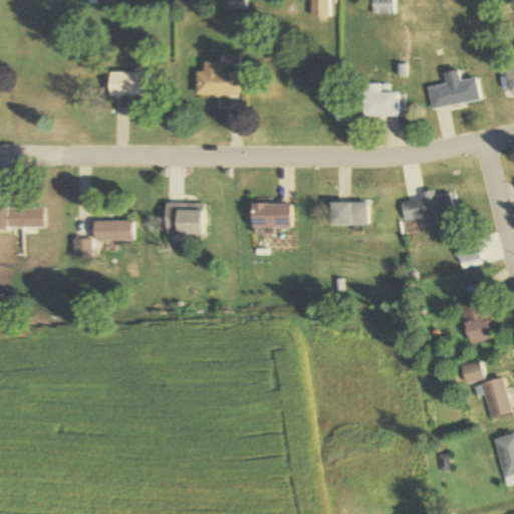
[(227,0),(227,10),(244,10),(244,0),(227,0)]
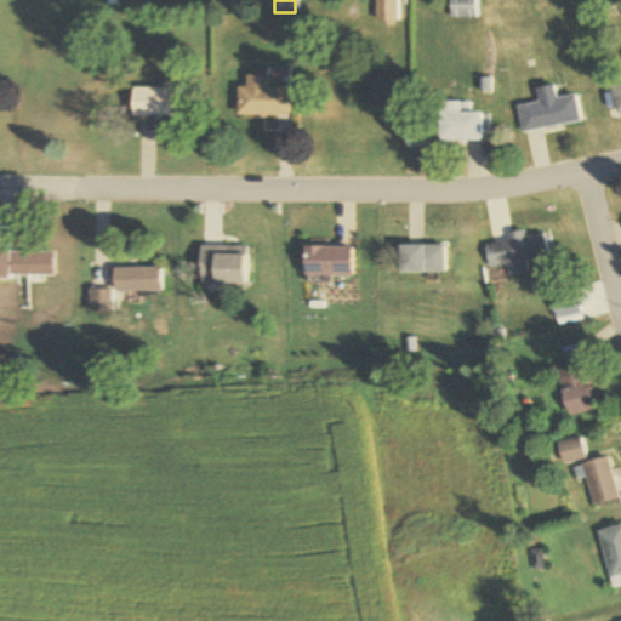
[(398,0),(376,0),(376,21),(398,21),(398,0)]
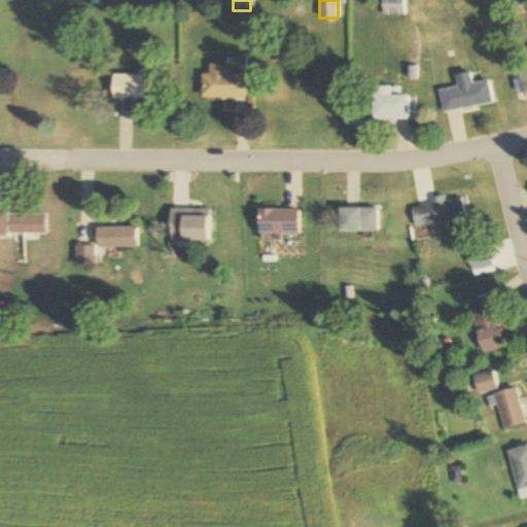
[(382,0),(383,15),(406,15),(406,0),(382,0)]
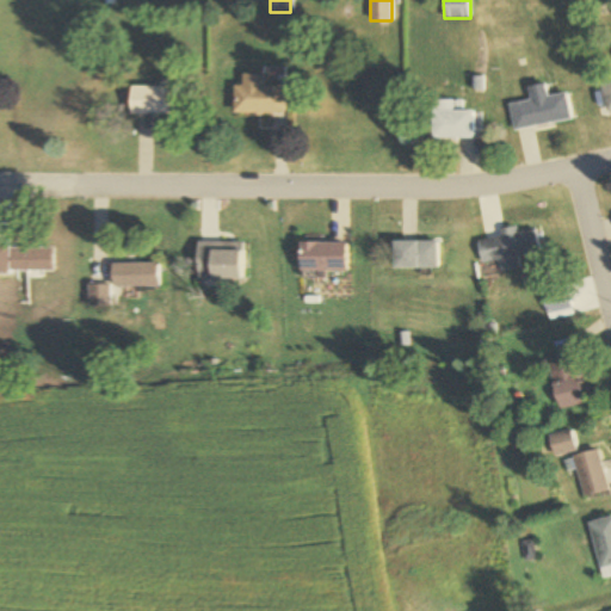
[(234,86),(234,113),(284,113),(284,86),(264,86),(264,74),(244,74),(244,86),(234,86)]
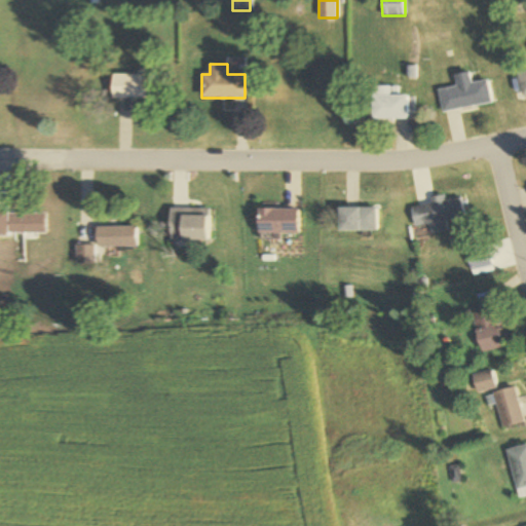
[(525,95),(525,70),(515,72),(518,97),(525,95)]
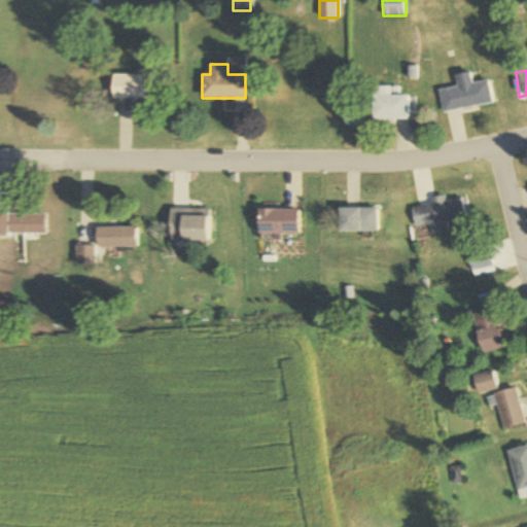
[(489,80),(473,83),(471,72),(456,74),(458,86),(438,90),(443,112),(493,105),(489,80)]
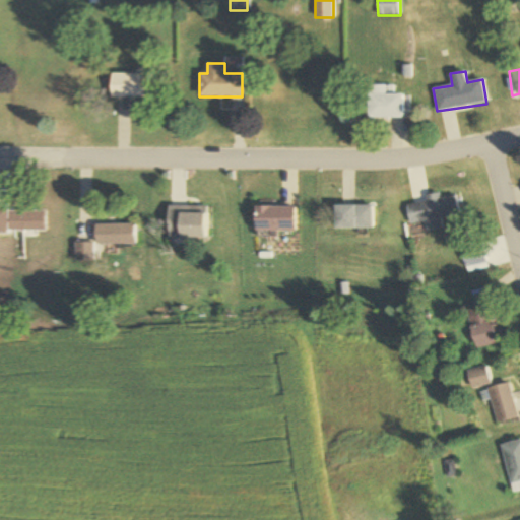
[(112,98),(146,98),(146,74),(112,74),(112,98)]
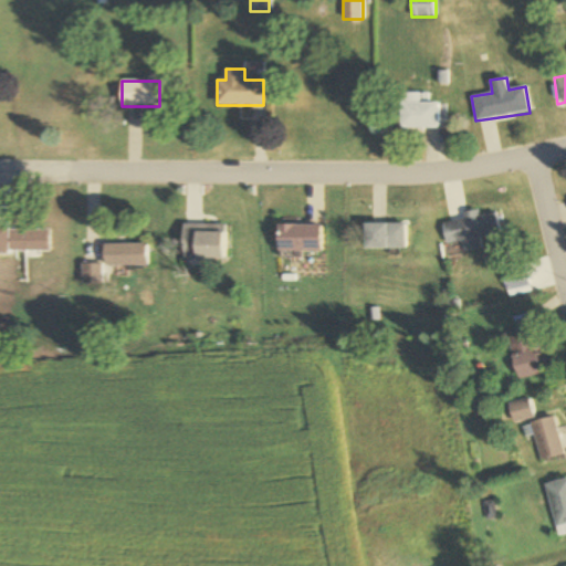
[(400,129),(438,129),(438,103),(419,103),(419,93),(400,93),(400,129)]
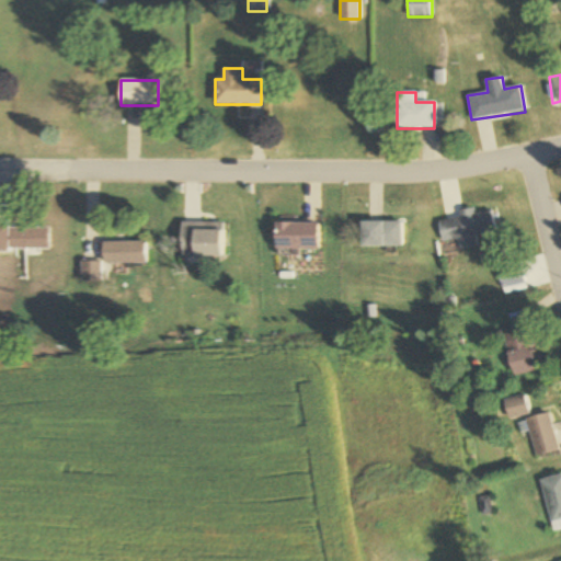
[(477,248),(476,237),(493,235),(491,212),(437,218),(441,242),(457,240),(458,250),(477,248)]
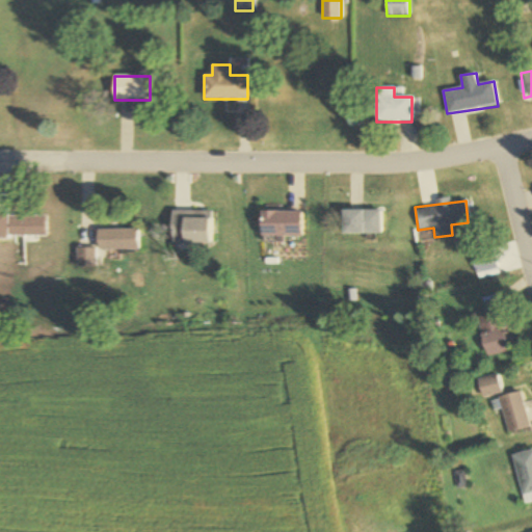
[(342,235),(381,235),(381,210),(342,210),(342,235)]
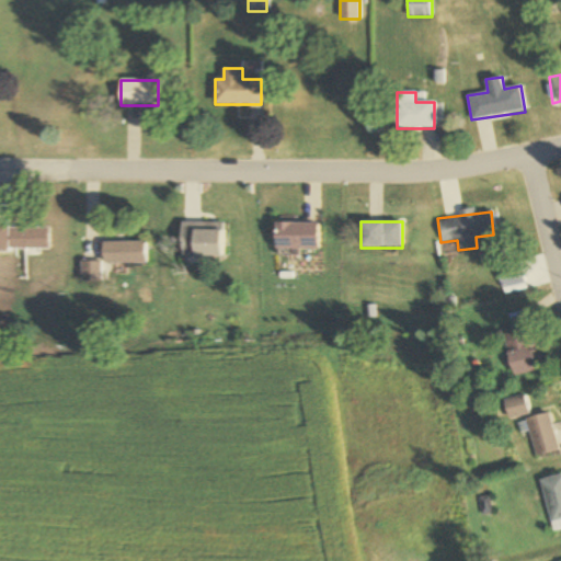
[(222,258),(222,224),(181,224),(181,258),(222,258)]
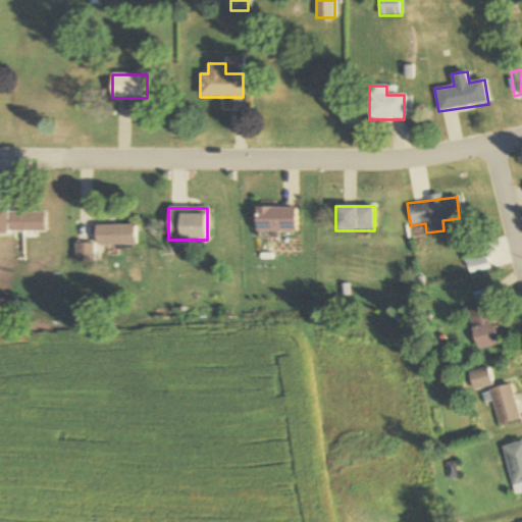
[(295,232),(295,208),(256,208),(256,232),(295,232)]
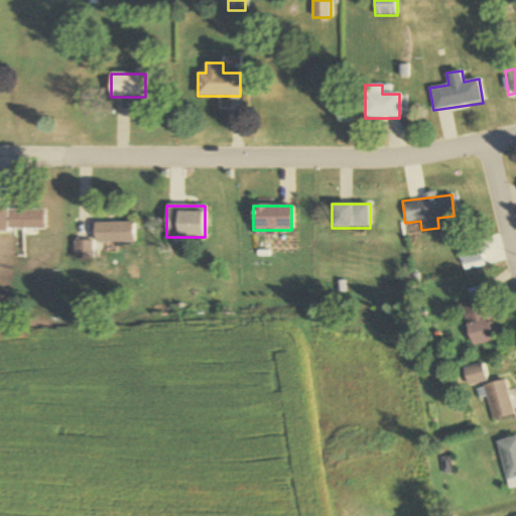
[(48,230),(48,208),(7,208),(7,230),(48,230)]
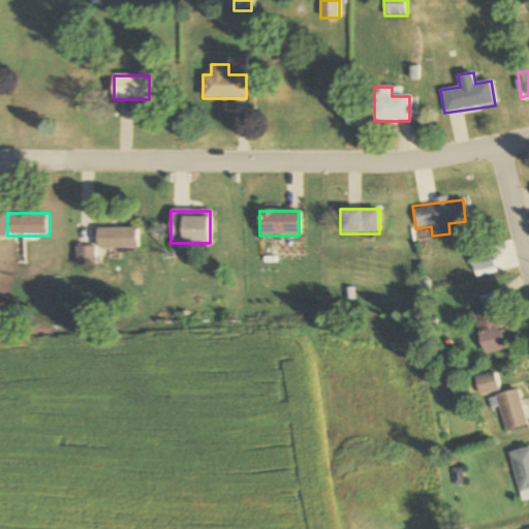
[(78,248),(79,268),(97,268),(97,252),(137,252),(137,228),(97,228),(97,247),(78,248)]
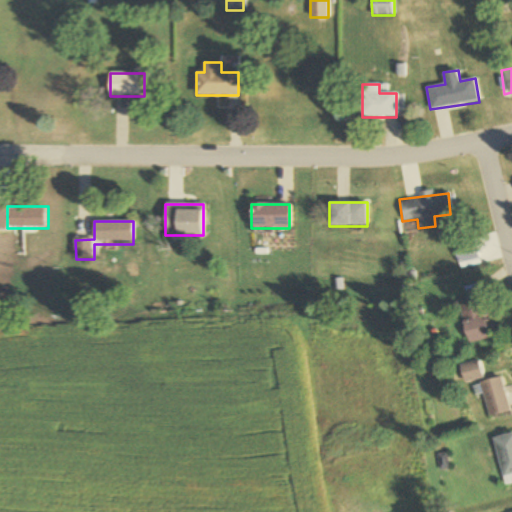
[(479,259),(473,237),(452,243),(458,265),(479,259)]
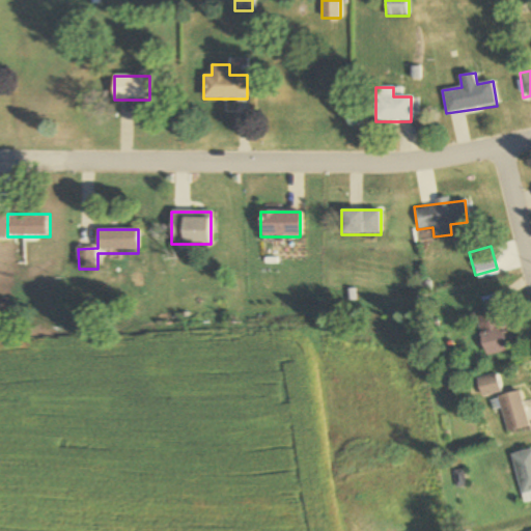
[(477,316),(486,356),(508,351),(499,311),(477,316)]
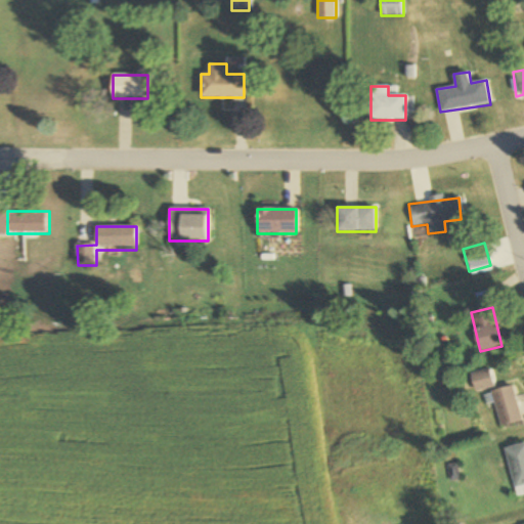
[(495,387),(490,368),(471,374),(476,392),(495,387)]
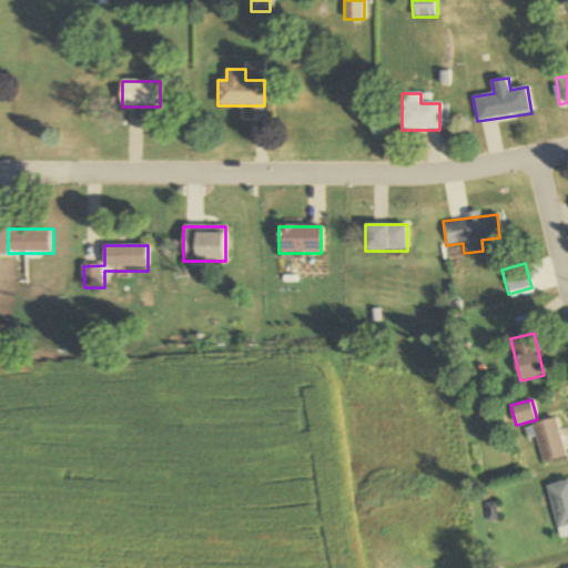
[(541,463),(565,457),(556,418),(533,424),(541,463)]
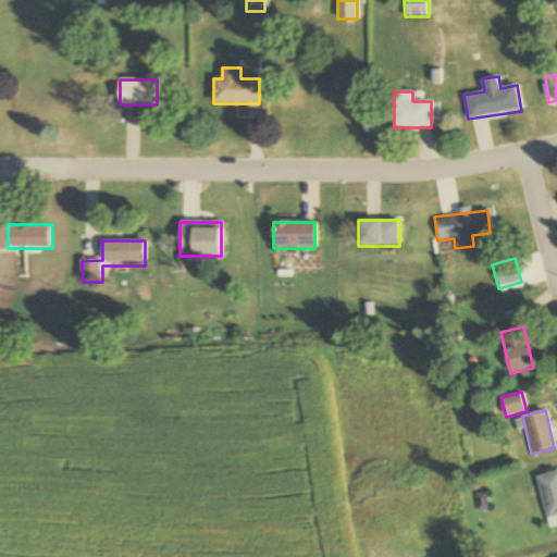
[(556,471),(536,477),(547,528),(556,525),(556,471)]
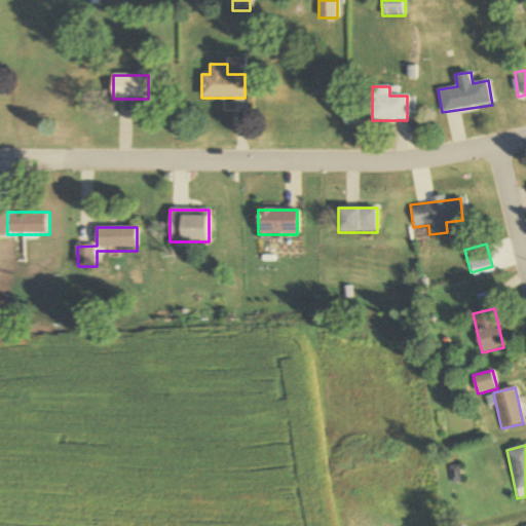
All buildings are outlined.
